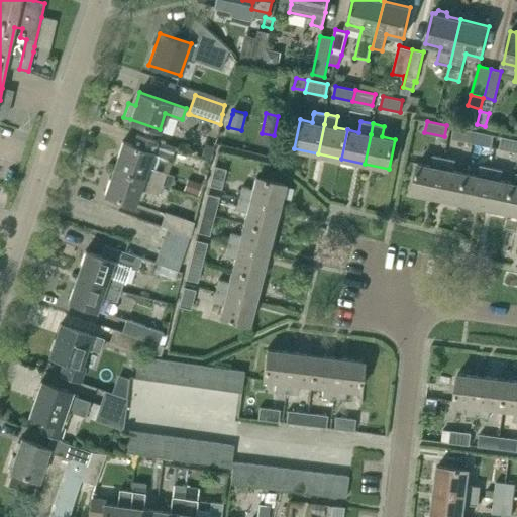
[(452,138),(472,142),(475,130),(454,126),(452,138)]
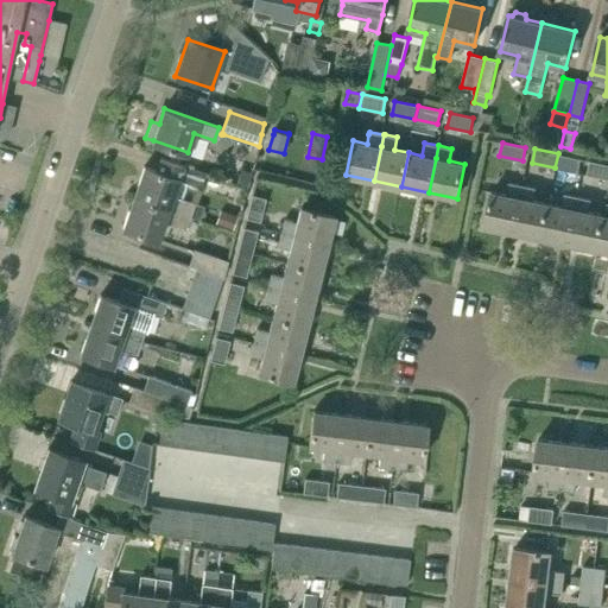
[(558,153),(555,168),(577,172),(581,159),(558,153)]
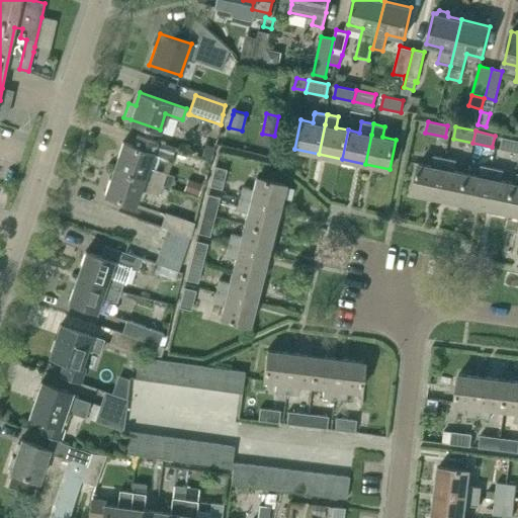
[(123,141),(114,167),(163,183),(162,185),(170,189),(175,175),(166,172),(155,169),(160,156),(171,160),(175,148),(136,135),(133,144),(123,141)]
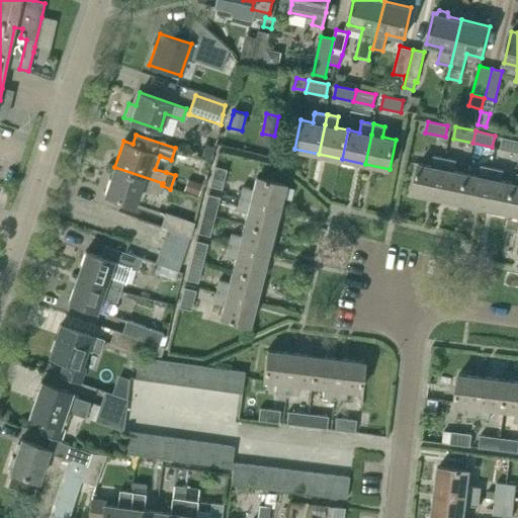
[(500,149),(517,152),(517,140),(503,137),(500,149)]
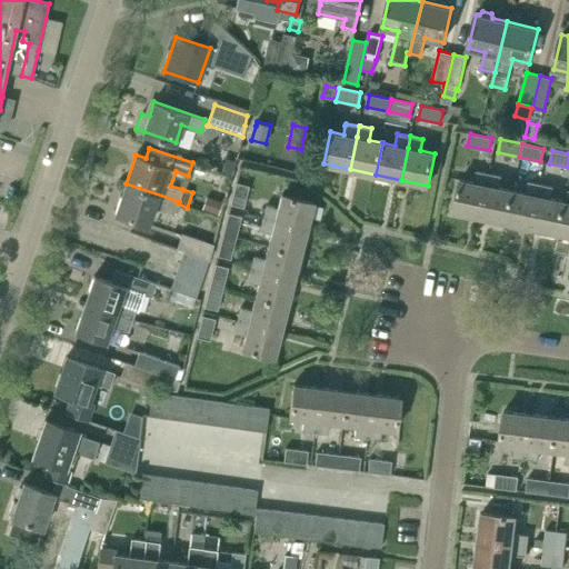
[(225,158),(220,172),(230,176),(236,161),(225,158)]
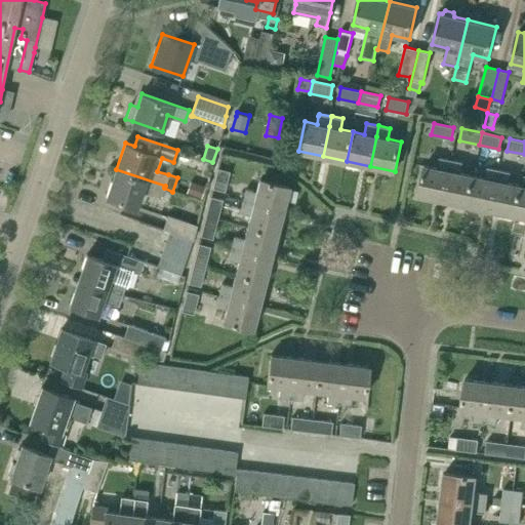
[(418,195),(443,200),(449,170),(451,159),(439,157),(437,167),(425,165),(418,195)]
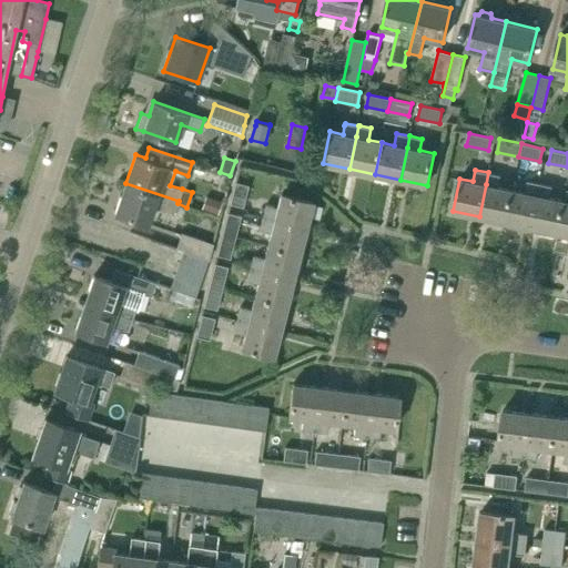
[(479,216),(505,222),(511,190),(499,186),(501,175),(488,172),(486,184),(479,216)]
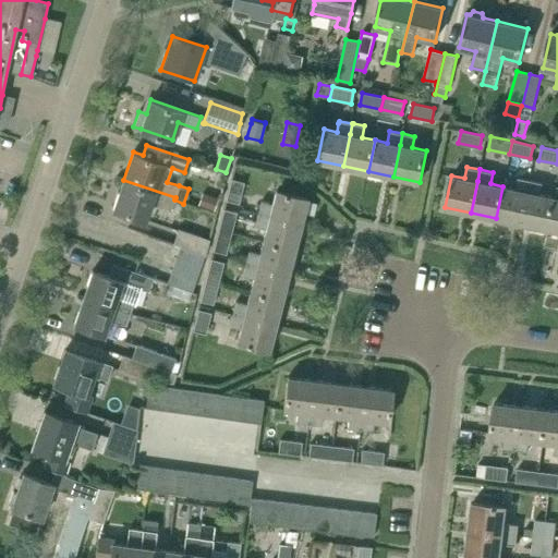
[(496,218),(521,223),(530,180),(518,178),(516,189),(502,186),(496,218)]
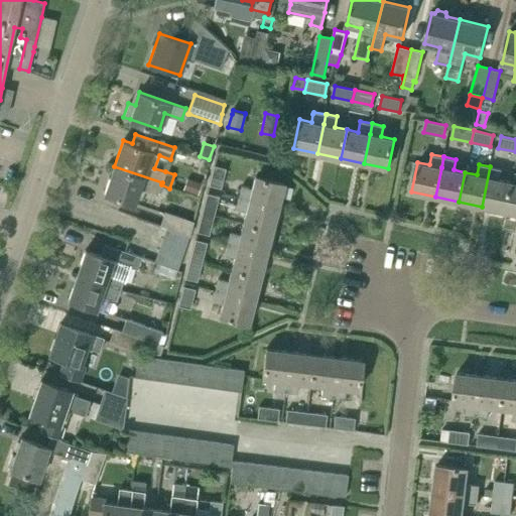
[(161,184),(162,182),(114,166),(105,194),(134,204),(139,188),(158,195),(161,184)]
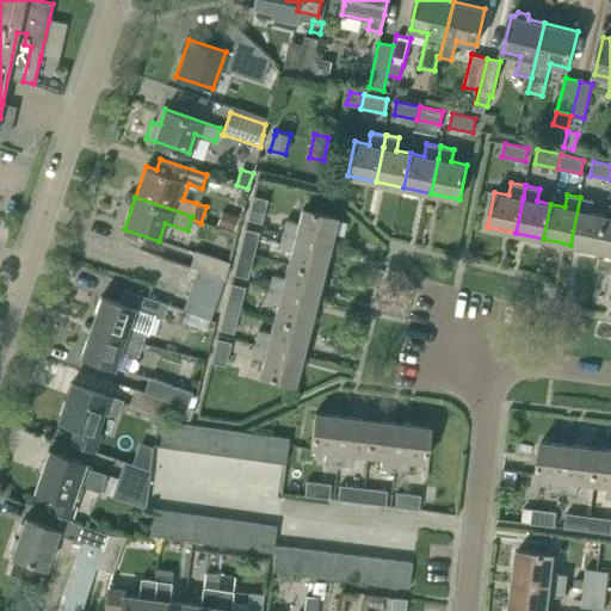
[(247,220),(261,223),(267,201),(253,197),(247,220)]
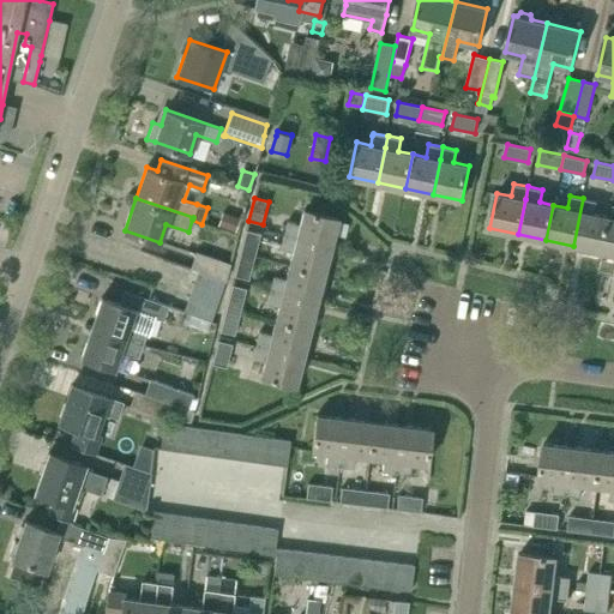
[(602,251),(609,216),(595,214),(597,202),(583,198),(573,246),(602,251)]
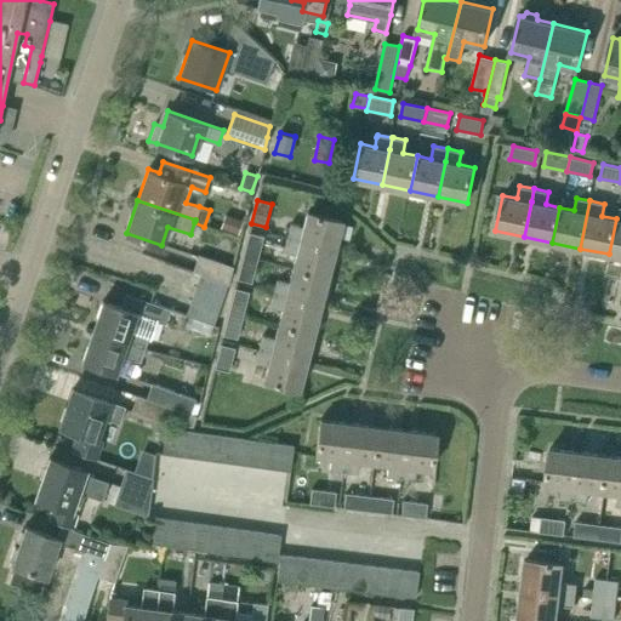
[(335,250),(342,221),(307,212),(303,227),(291,224),(286,238),(300,241),(335,250)]
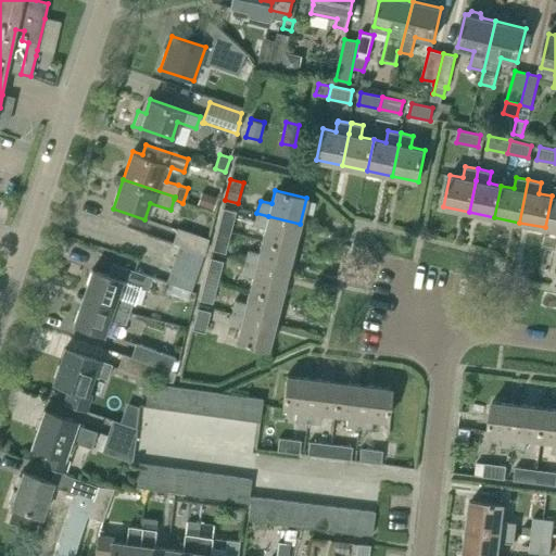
[(217,198),(201,192),(197,205),(212,211),(217,198)]
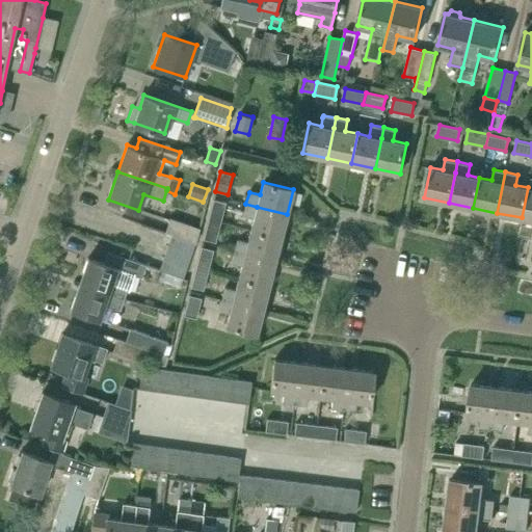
[(522,217),(531,219),(531,188),(528,187),(522,217)]
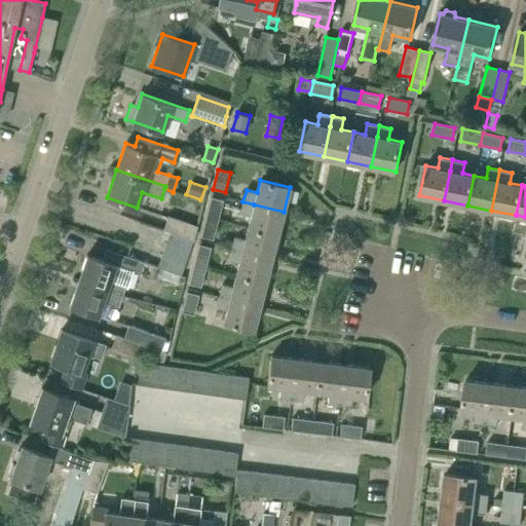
[(218,220),(223,200),(211,197),(205,217),(218,220)]
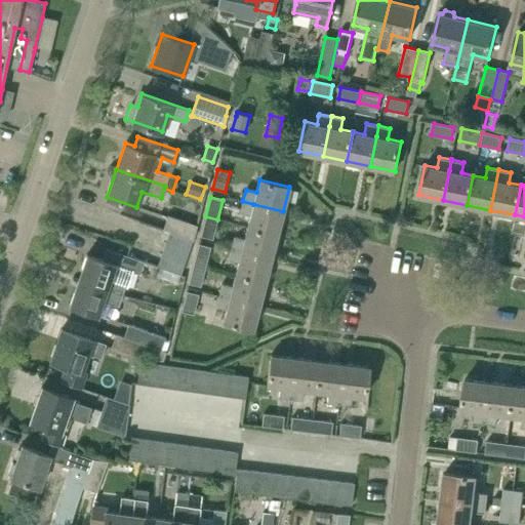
[(253,204),(242,201),(240,212),(250,215),(247,227),(277,235),(283,211),(253,204)]
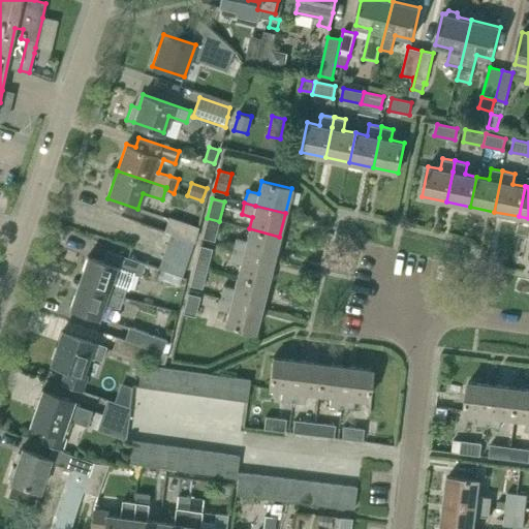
[(170,234),(194,241),(194,242),(198,227),(169,217),(164,230),(170,234)]
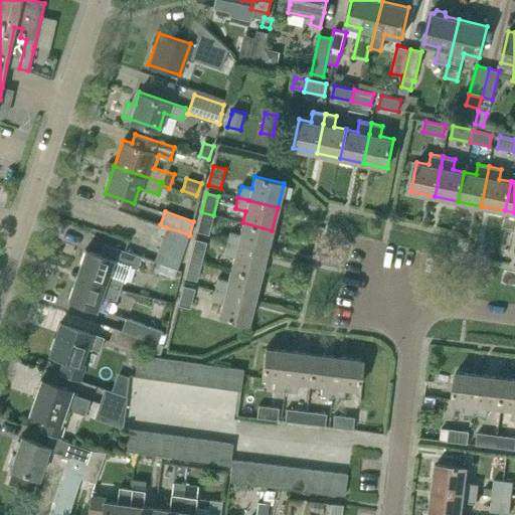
[(208,234),(213,215),(201,212),(196,231),(208,234)]
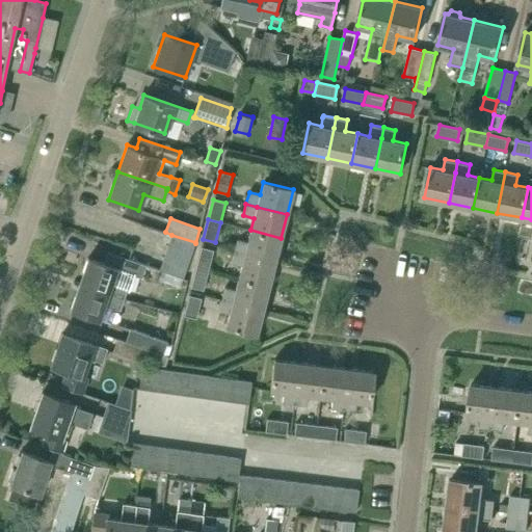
[(274,262),(281,238),(250,230),(247,242),(237,239),(234,251),(244,254),(274,262)]
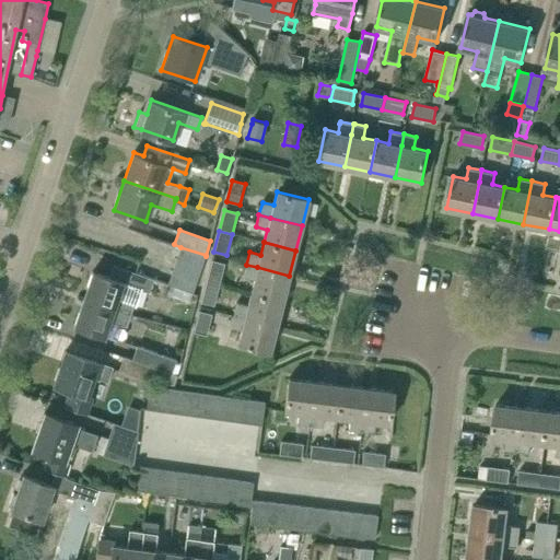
[(181,247),(175,260),(201,269),(206,255),(181,247)]
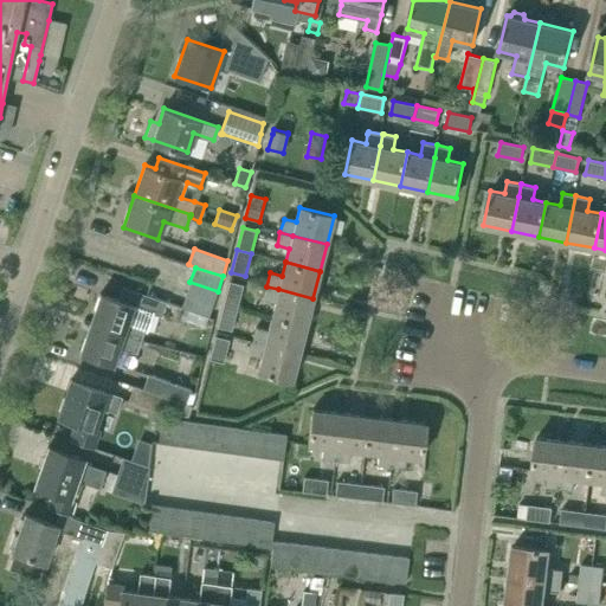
[(213,304),(218,291),(189,282),(186,295),(213,304)]
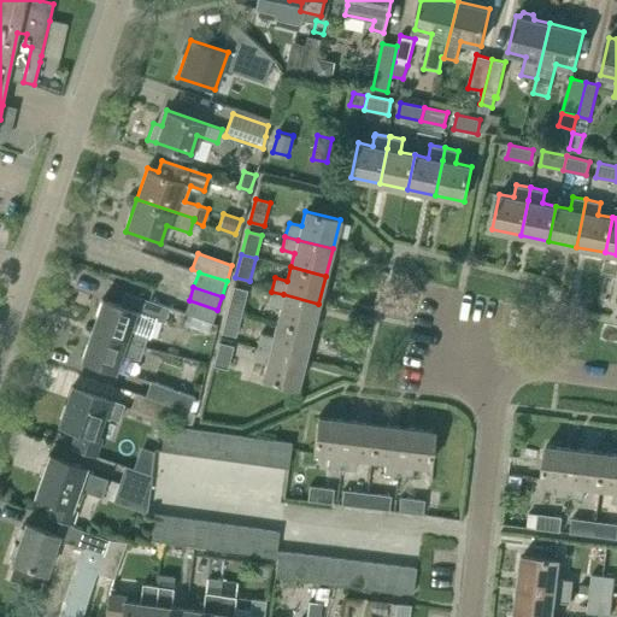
[(234,287),(227,310),(241,313),(247,291),(234,287)]
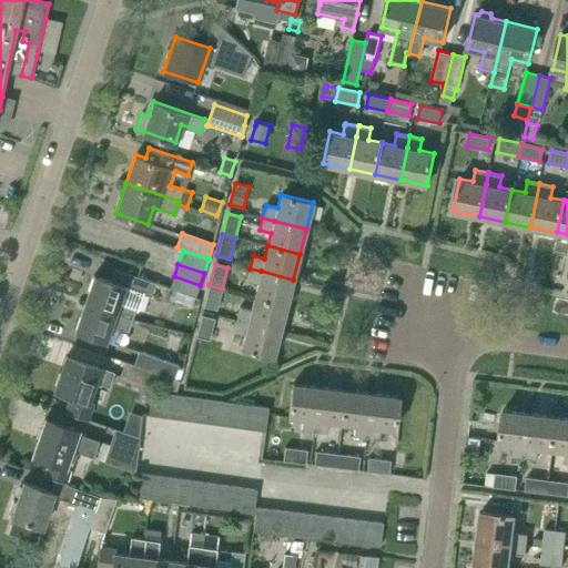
[(93,276),(84,303),(132,318),(135,311),(138,312),(144,293),(152,296),(155,284),(120,271),(114,269),(111,282),(93,276)]
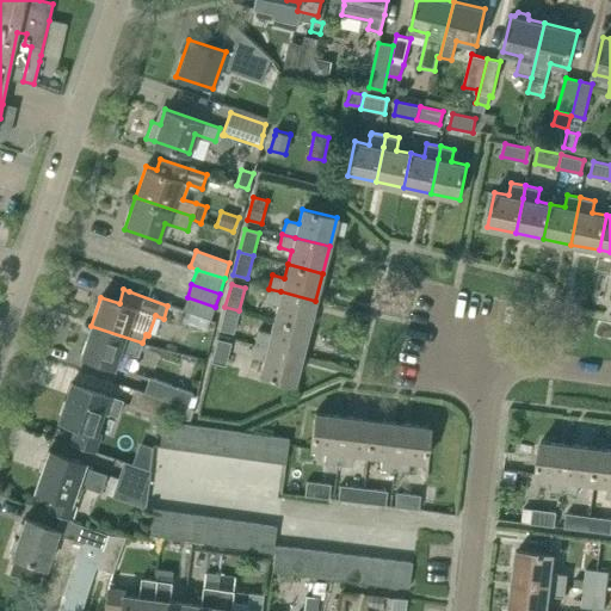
[(281,291),(269,289),(265,302),(277,304),(273,319),(308,328),(315,301),(281,291)]
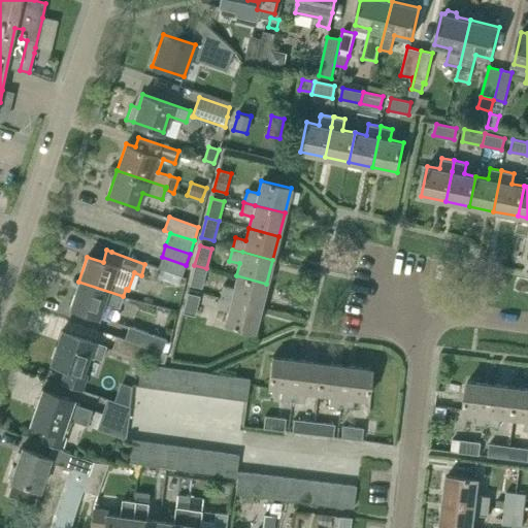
[(182,276),(186,265),(162,257),(161,258),(158,268),(161,269),(182,276)]
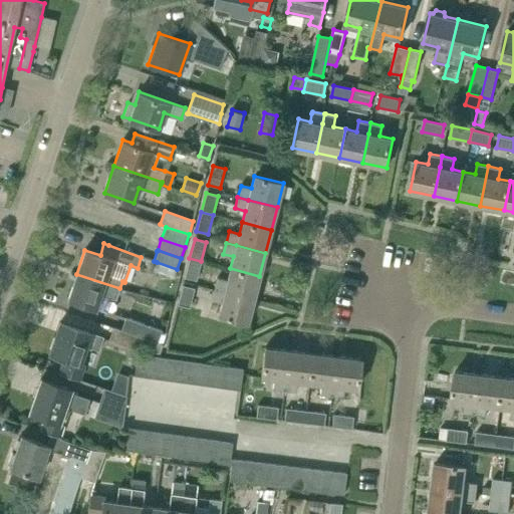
[(189,258),(185,277),(196,280),(201,261),(189,258)]
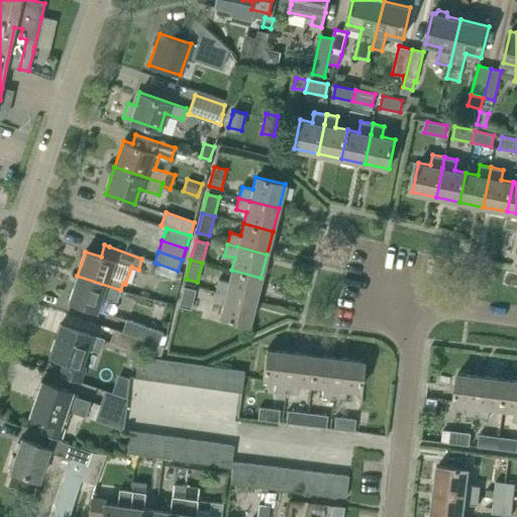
[(178,271),(158,264),(153,273),(174,281),(178,271)]
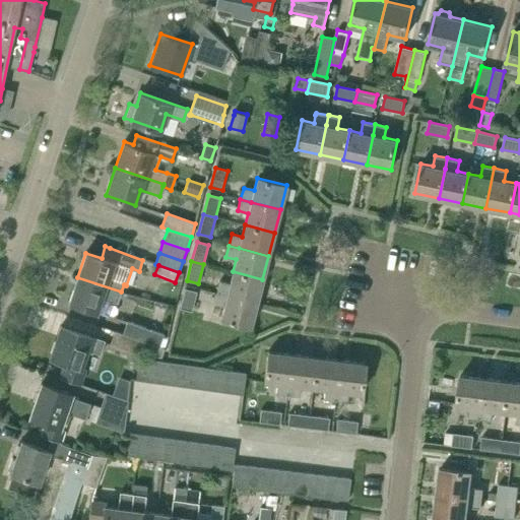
[(257,303),(262,279),(233,271),(230,283),(219,280),(216,291),(228,295),(257,303)]
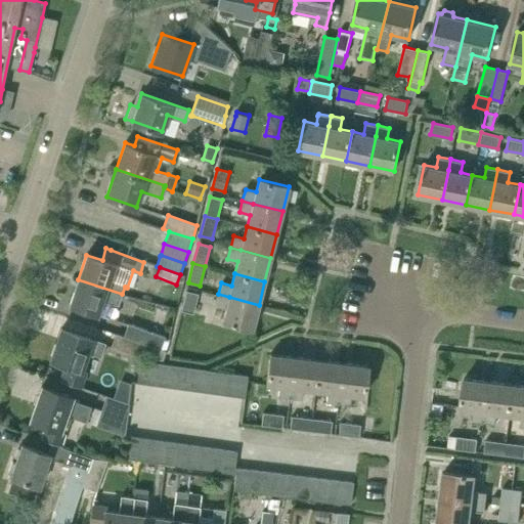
[(119,305),(122,294),(78,279),(70,305),(98,314),(103,300),(119,305)]
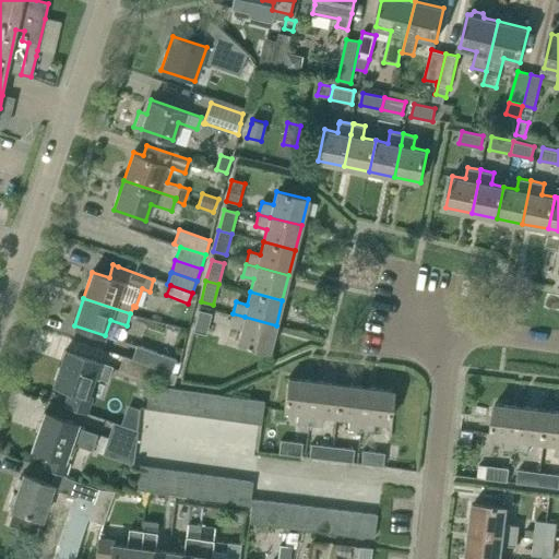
[(211,313),(199,310),(193,331),(205,335),(211,313)]
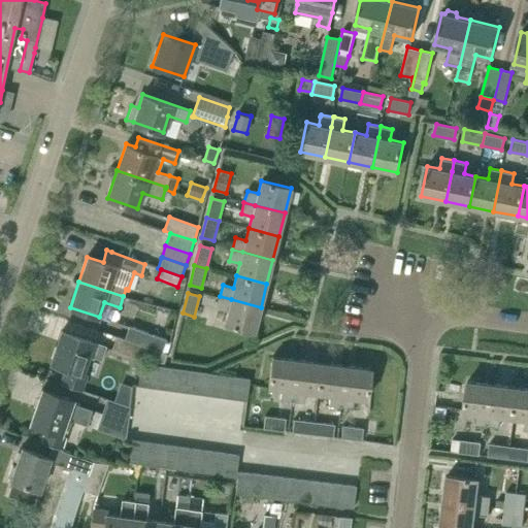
[(231,299),(220,296),(217,308),(227,311),(225,324),(255,331),(261,307),(231,299)]
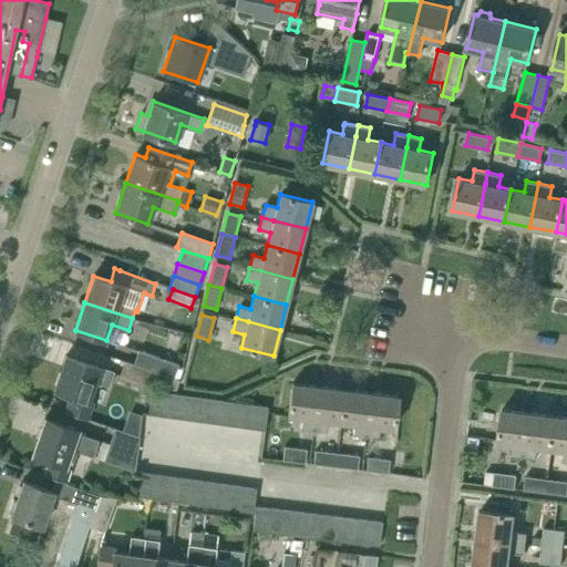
[(137,351),(133,364),(173,378),(177,364),(137,351)]
